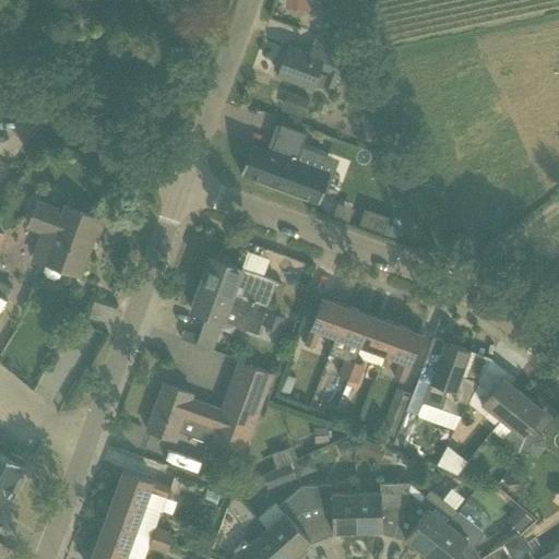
[(185,20),(195,23),(201,9),(190,4),(185,20)]
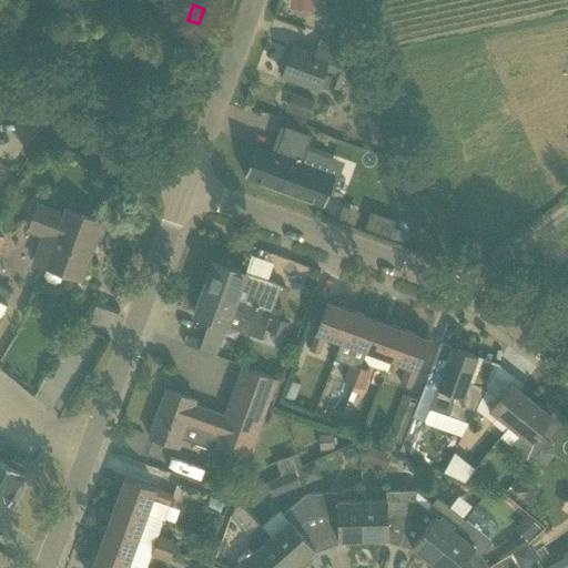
[(340,56),(344,42),(323,34),(317,48),(314,57),(292,48),(282,75),(318,90),(326,69),(334,72),(330,85),(338,89),(350,59),(340,56)]
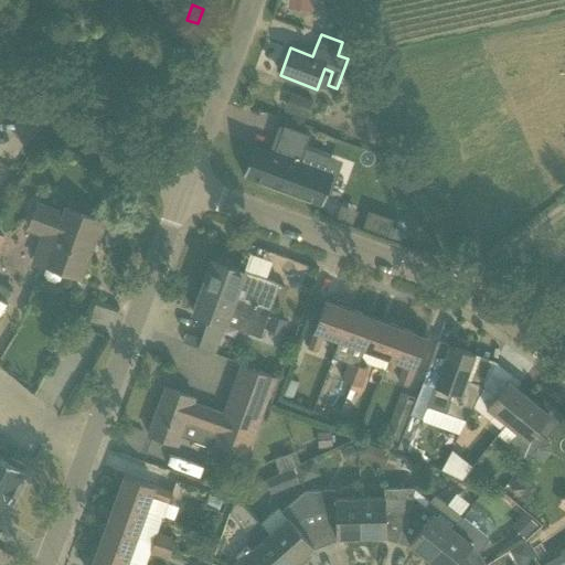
[(312,100),(297,95),(290,115),(306,120),(312,100)]
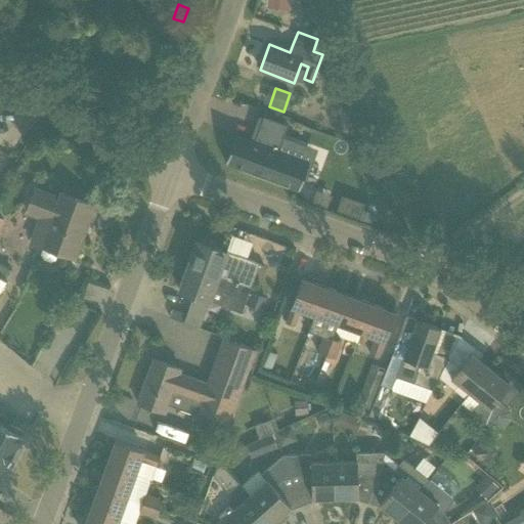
[(223,162),(297,189),(307,162),(276,150),(286,125),(261,116),(252,141),(233,134),(223,162)]
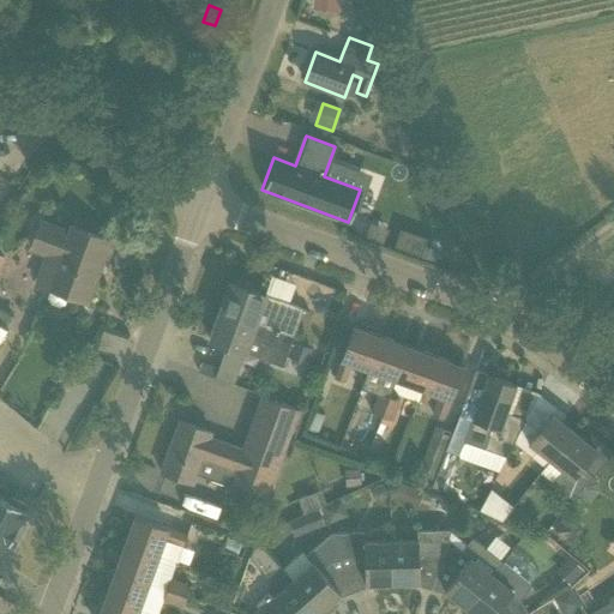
[(68,295),(88,302),(97,276),(94,275),(107,240),(72,227),(70,233),(41,222),(31,250),(60,260),(49,288),(50,289),(47,298),(50,305),(59,307),(65,305),(68,295)]
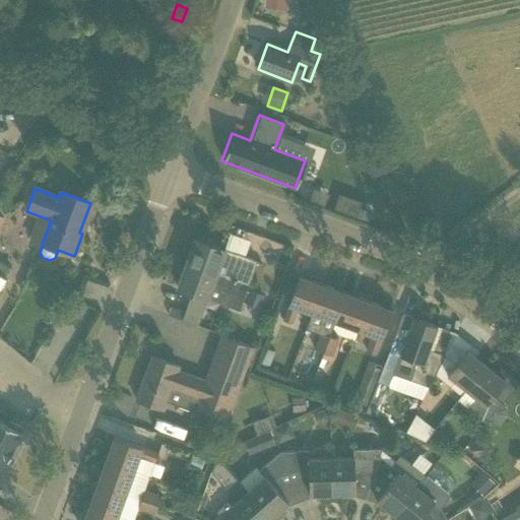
[(363,202),(339,194),(333,210),(356,218),(363,202)]
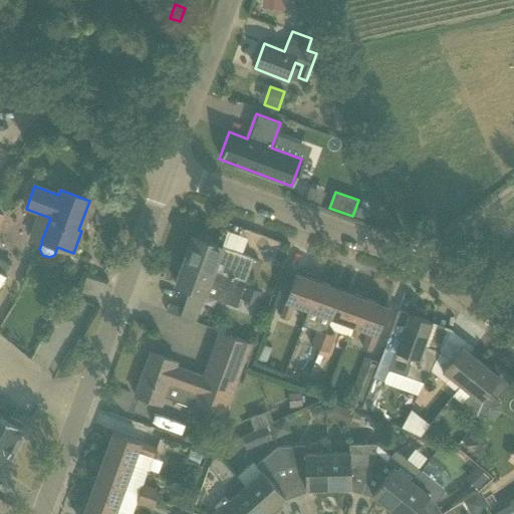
[(185,260),(244,282),(253,257),(233,250),(223,247),(223,246),(222,246),(194,236),(185,260)]
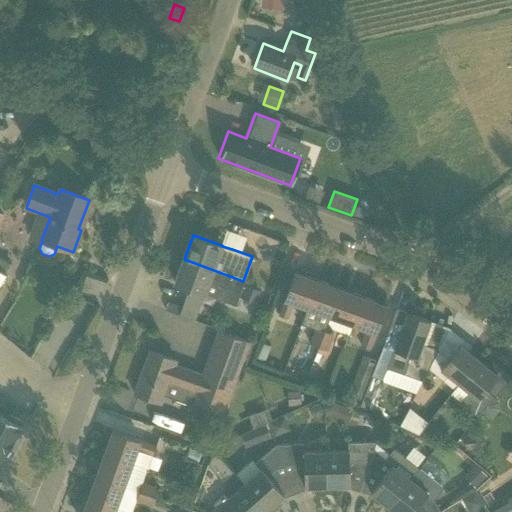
[(234,305),(243,281),(184,259),(175,284),(205,295),(205,294),(234,305)]
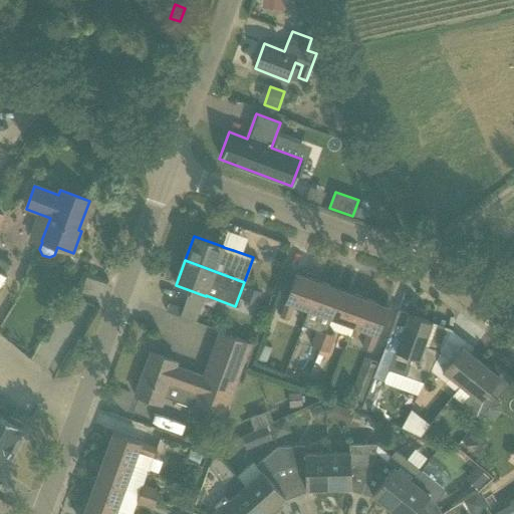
[(308,310),(319,281),(296,273),(280,317),(289,320),(295,305),(308,310)]
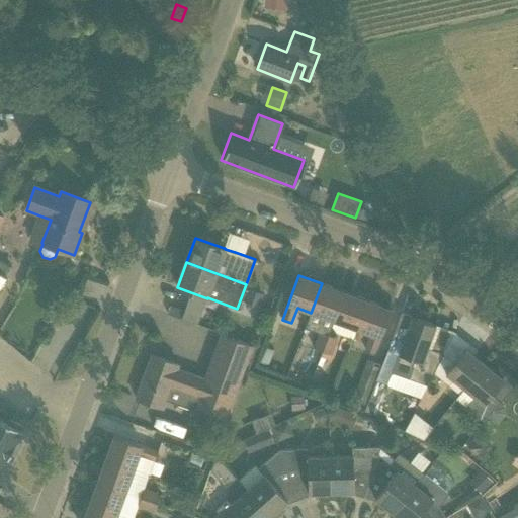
[(322,283),(311,313),(306,328),(319,333),(313,348),(323,352),(329,337),(334,321),(345,292),(322,283)]
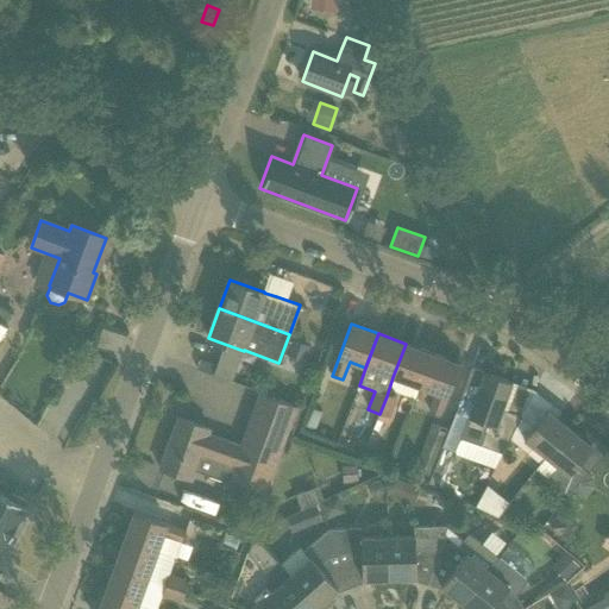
[(308,345),(295,340),(294,344),(289,356),(302,360),(308,345)]
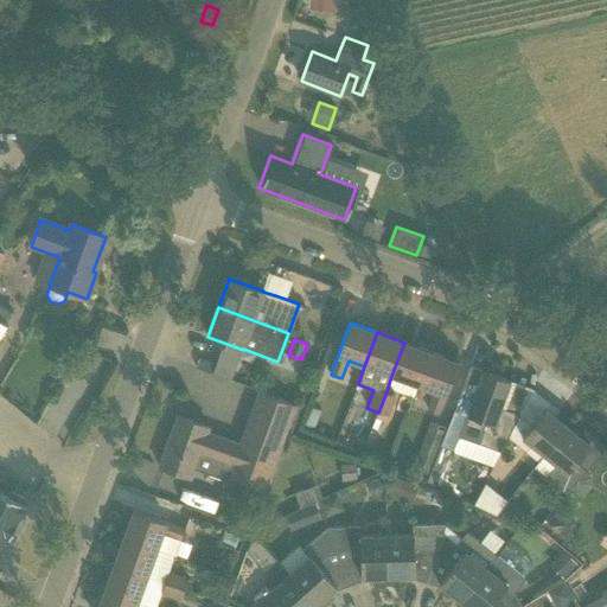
[(432,352),(404,343),(391,376),(419,385),(432,352)]
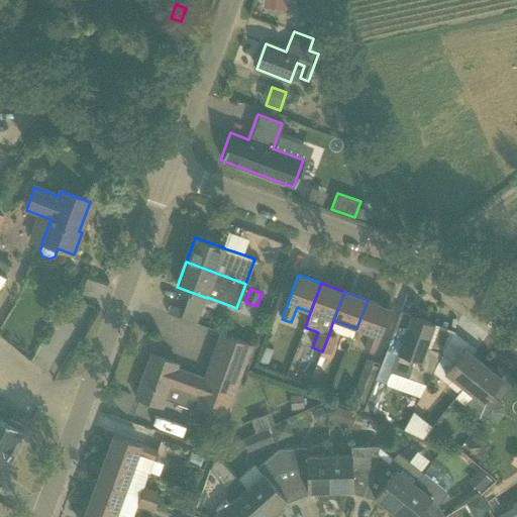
[(390,308),(368,300),(356,328),(371,333),(366,348),(375,352),(390,308)]
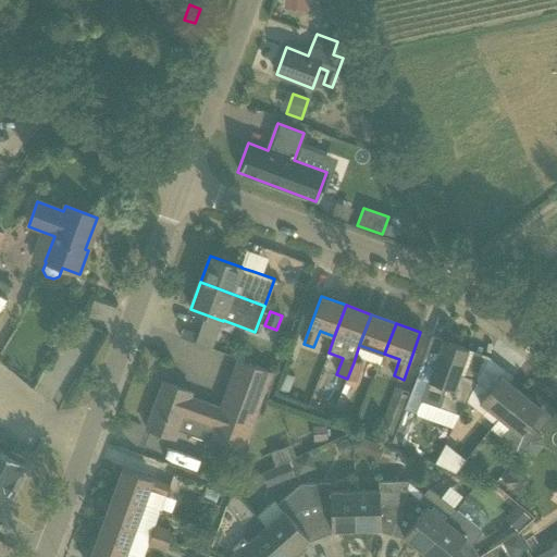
[(460,374),(469,349),(443,341),(429,382),(446,388),(440,408),(458,415),(466,400),(477,381),(460,374)]
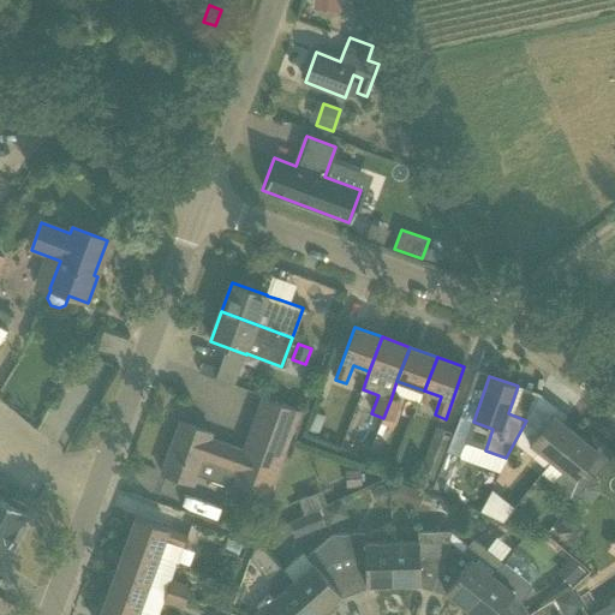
[(567,417),(539,394),(526,421),(514,442),(535,458),(539,451),(551,460),(575,433),(563,422),(567,417)]
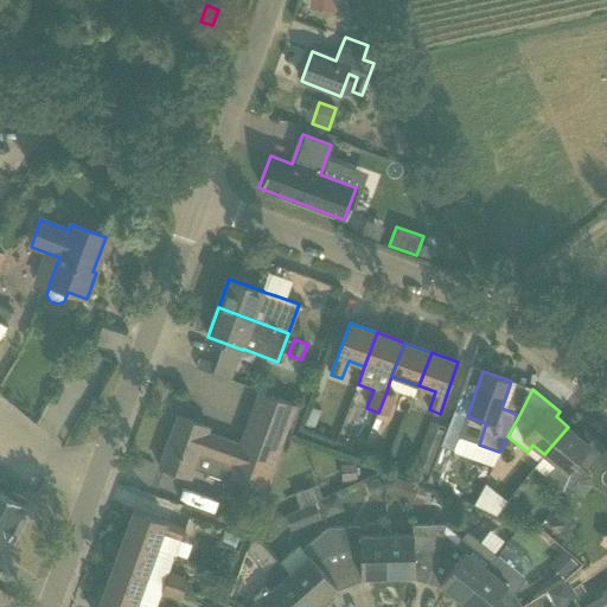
[(296,406),(266,394),(259,391),(240,445),(210,433),(211,429),(177,416),(159,467),(192,479),(196,470),(229,481),(230,478),(266,491),(296,406)]
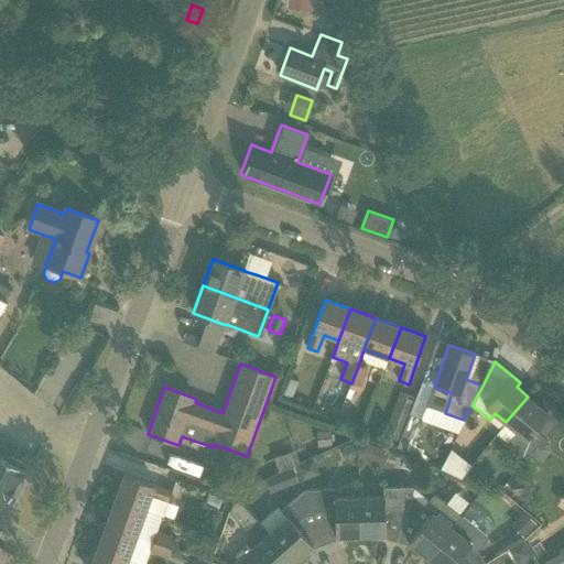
[(360,387),(366,370),(358,367),(351,383),(360,387)]
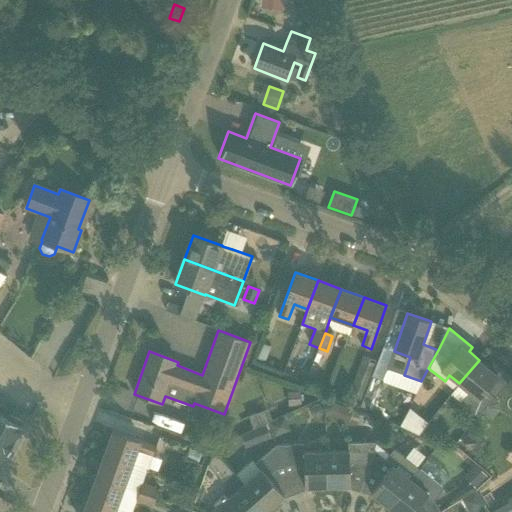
[(270,347),(263,344),(257,359),(264,362),(270,347)]
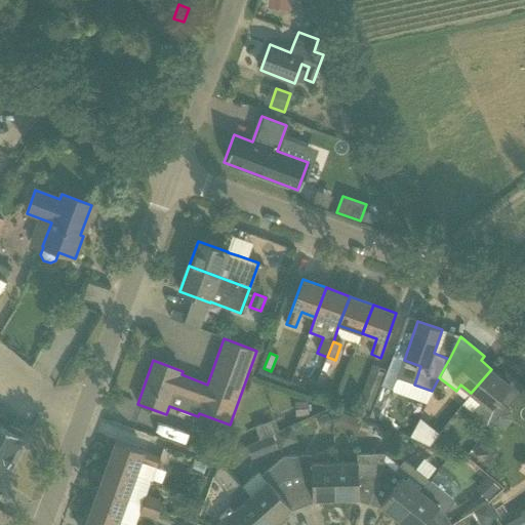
[(335,360),(327,357),(325,363),(333,365),(335,360)]
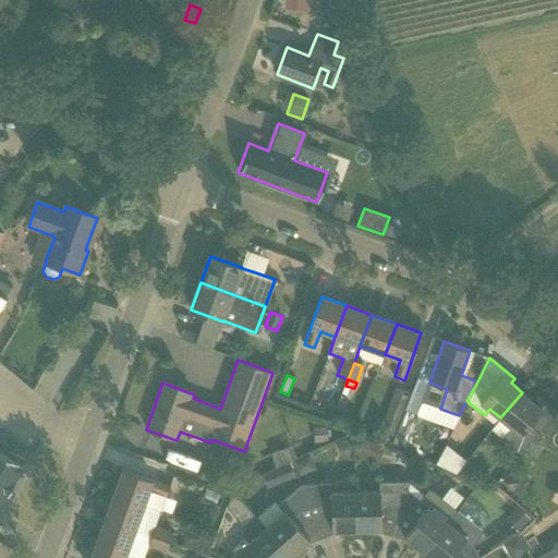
[(541,433),(557,412),(537,396),(533,401),(522,392),(500,417),(492,429),(502,439),(521,453),(523,450),(524,451),(540,435),(541,433)]
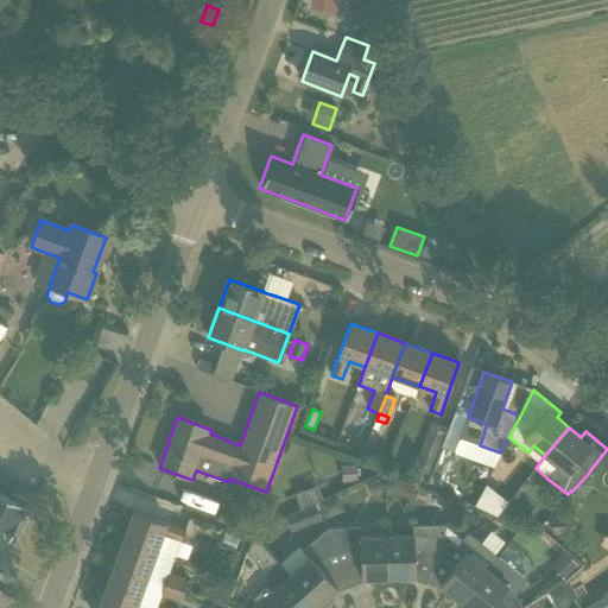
[(454,453),(441,448),(437,457),(428,483),(441,488),(454,453)]
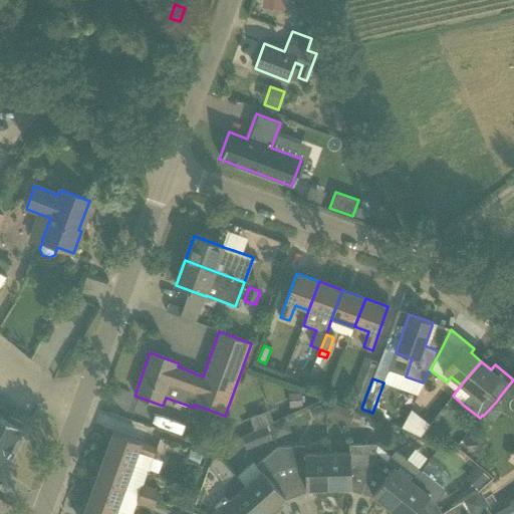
[(361,409),(369,387),(355,382),(347,404),(361,409)]
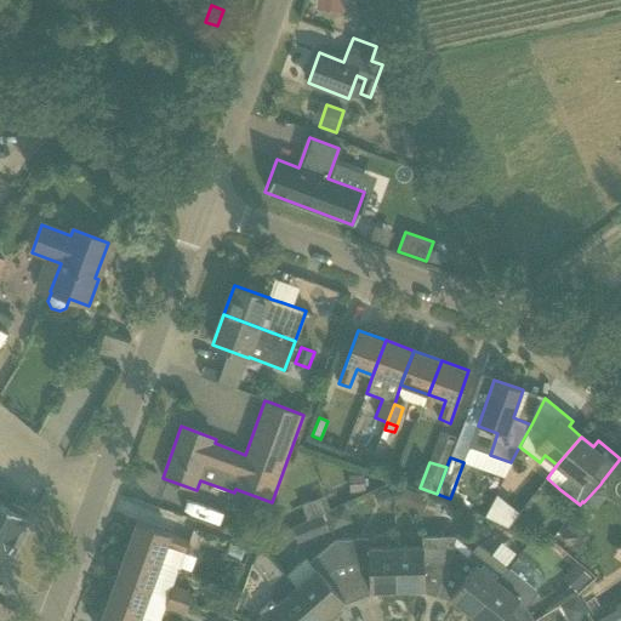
[(364,491),(364,474),(349,476),(349,491),(364,491)]
